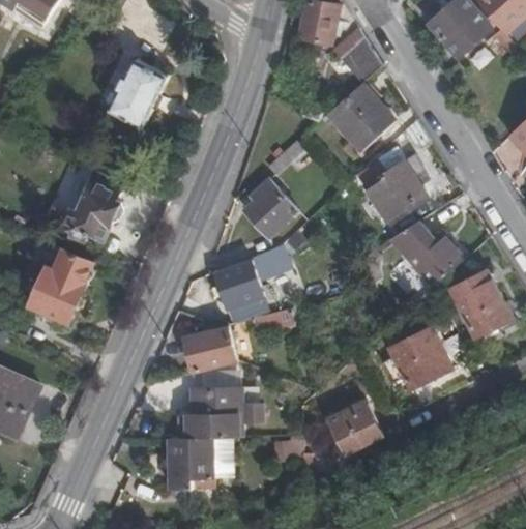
[(57,0),(0,0),(0,1),(11,9),(17,1),(45,20),(51,9),(57,0)]
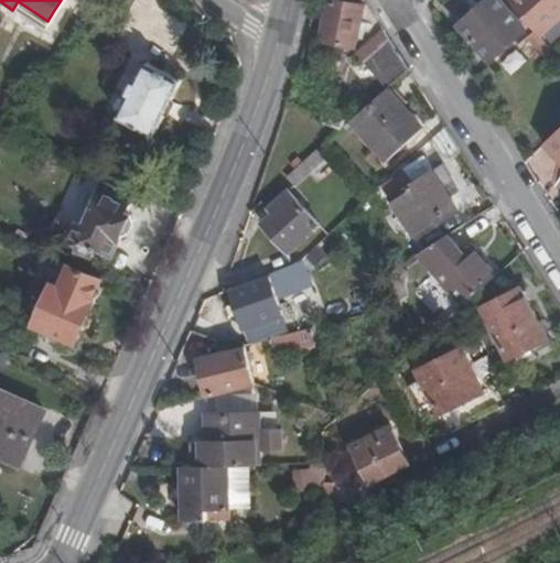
[(341,2),(329,0),(324,0),(315,41),(348,49),(358,7),(341,2)]
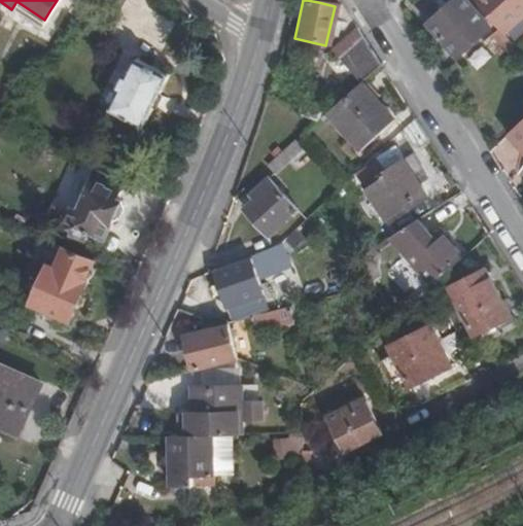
[(491,29),(464,0),(452,0),(426,24),(458,58),(491,29)]
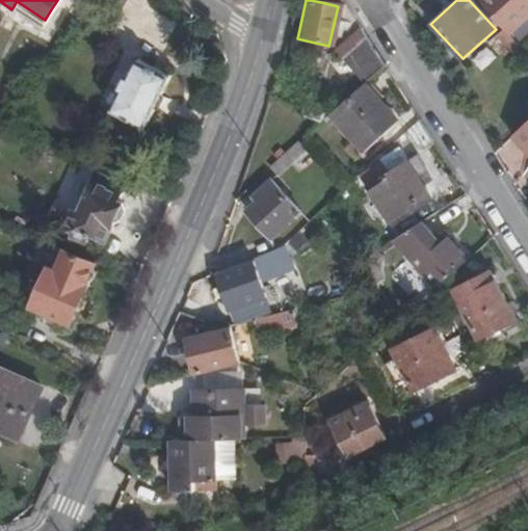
[(477,1),(476,0),(469,0),(496,29),(500,25),(477,1)]
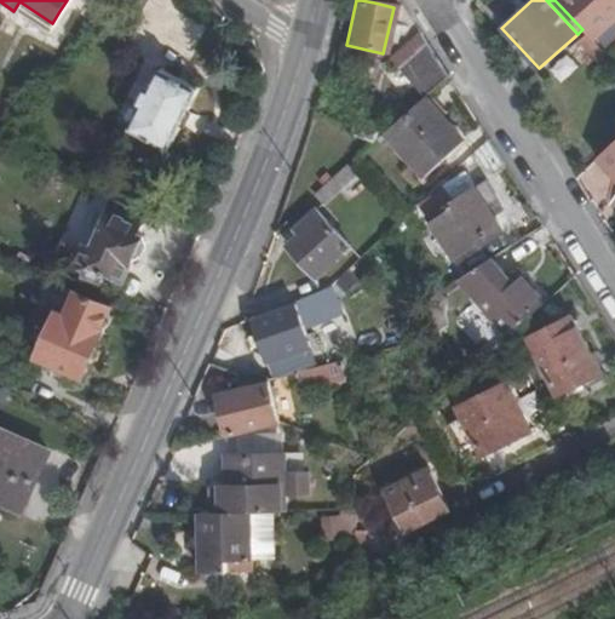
[(614,0),(557,0),(556,1),(582,29),(588,36),(593,41),(614,21),(614,0)]
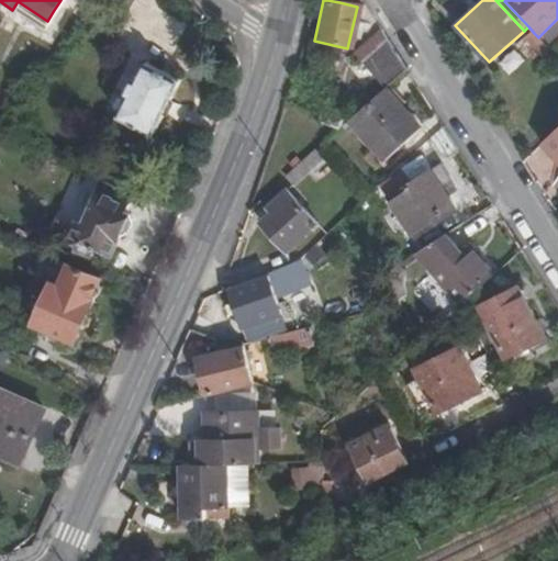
[(12,10),(0,1),(0,9),(9,15),(12,10)]
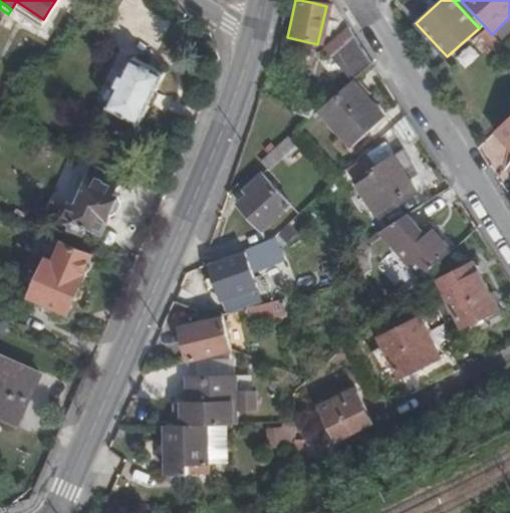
[(16,1),(11,9),(8,14),(36,31),(43,19),(16,1)]
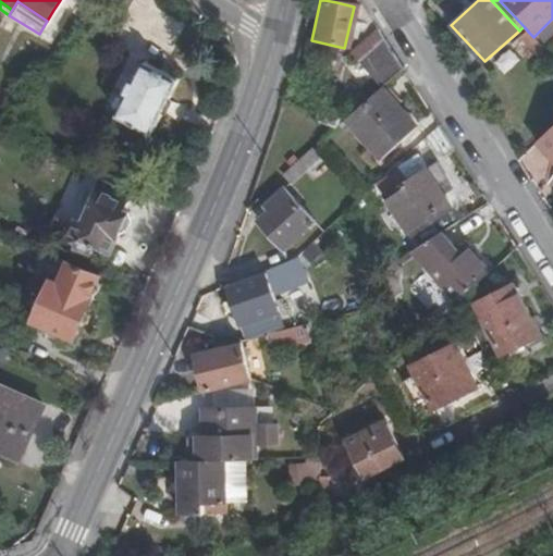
[(59,14),(53,10),(47,21),(39,34),(44,37),(59,14)]
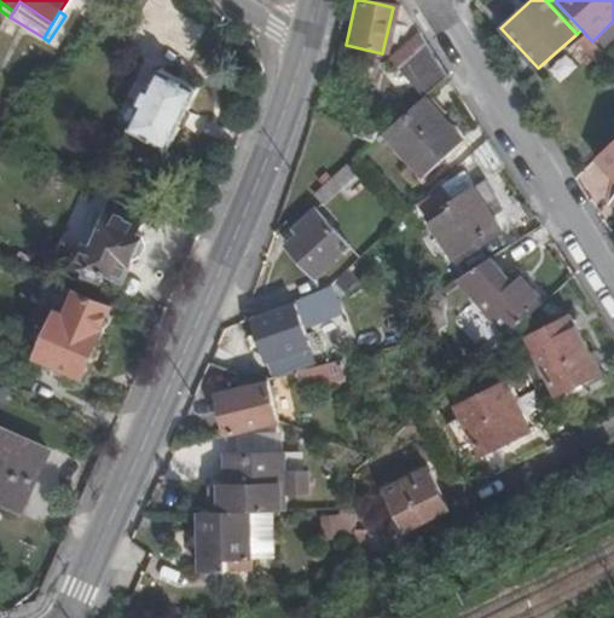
[(445,76),(417,32),(405,44),(406,47),(391,61),(409,81),(422,98),(445,76)]
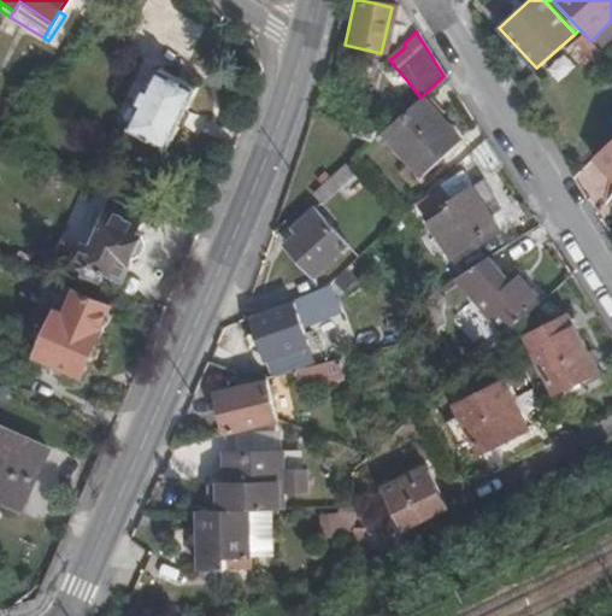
[(600,66),(607,60),(590,41),(586,36),(568,52),(582,69),(594,59),(600,66)]
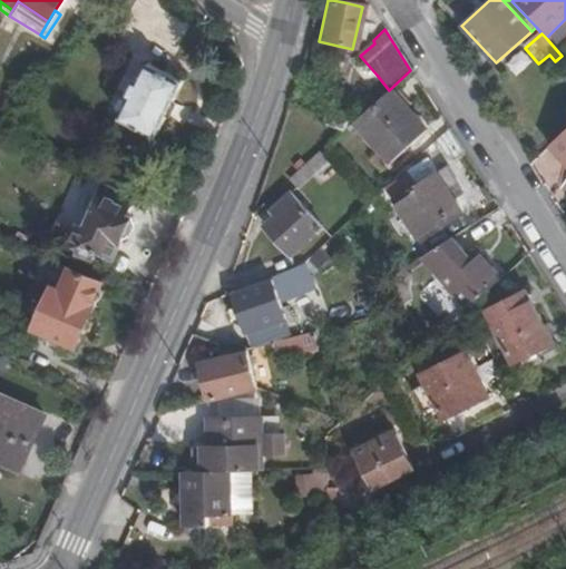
[(127,87),(138,129),(153,136),(179,82),(145,64),(136,81),(132,79),(127,87)]
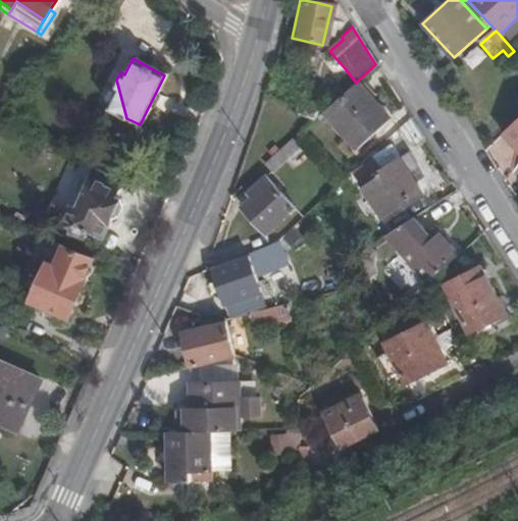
[(107,108),(126,118),(116,80),(112,88),(116,90),(107,108)]
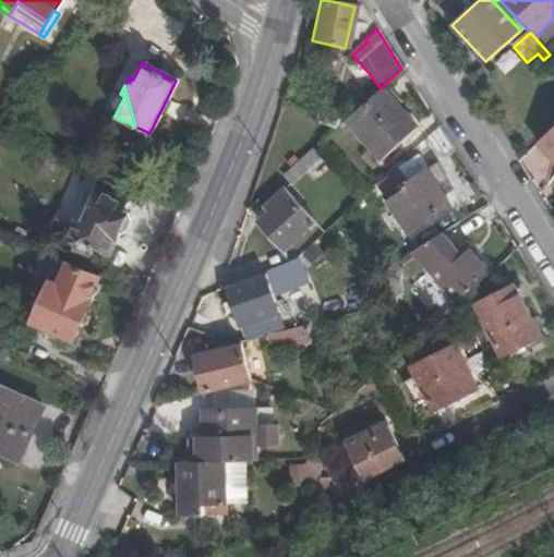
[(381,88),(351,114),(347,119),(390,169),(396,164),(425,138),(381,88)]
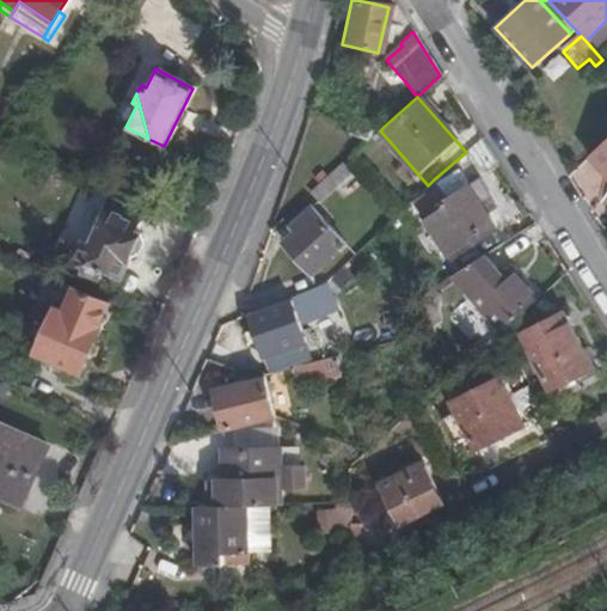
[(347,132),(368,139),(374,121),(353,114),(347,132)]
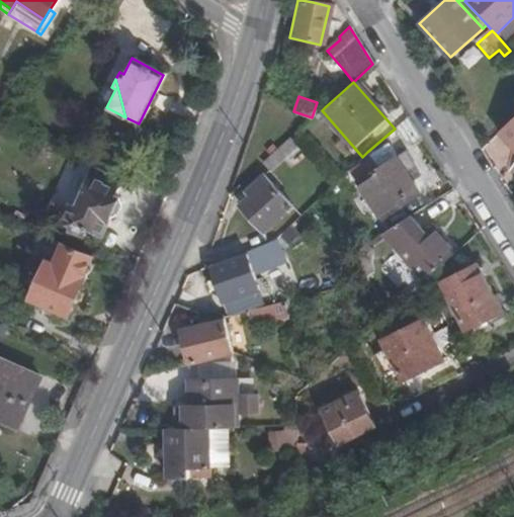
[(513,117),(501,130),(513,145),(513,117)]
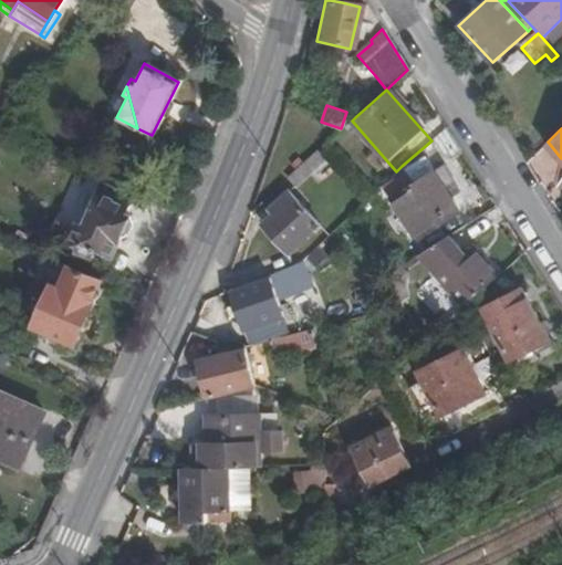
[(543,147),(561,168),(561,158),(548,142),(543,147)]
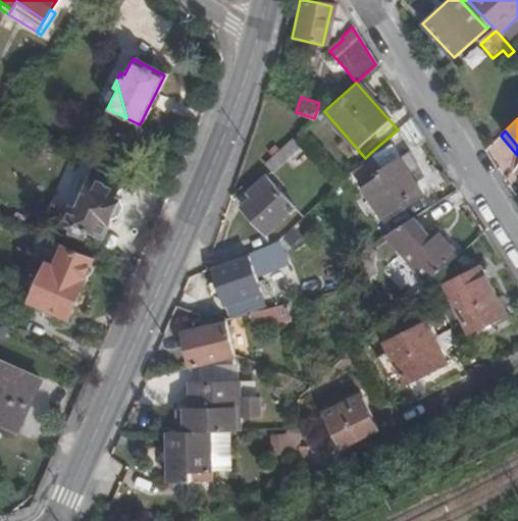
[(293,140),(264,165),(270,172),(299,146),(293,140)]
